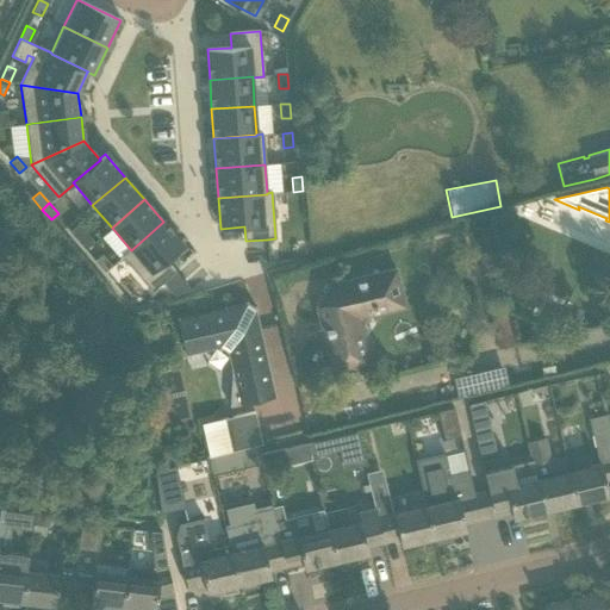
[(130,249),(122,256),(151,291),(175,272),(166,261),(184,246),(163,222),(131,250),(130,249)]
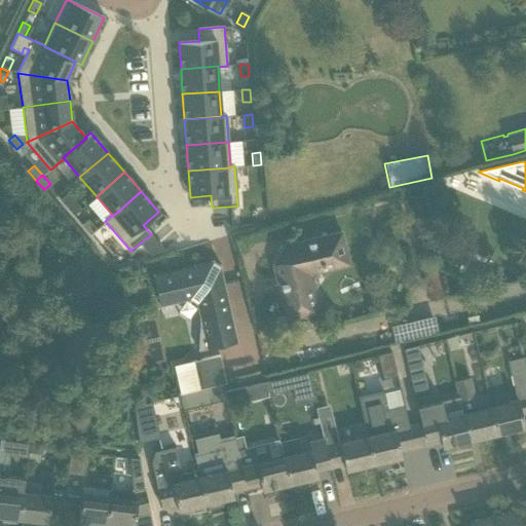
[(68,193),(60,200),(66,207),(73,216),(79,211),(81,209),(68,193)]
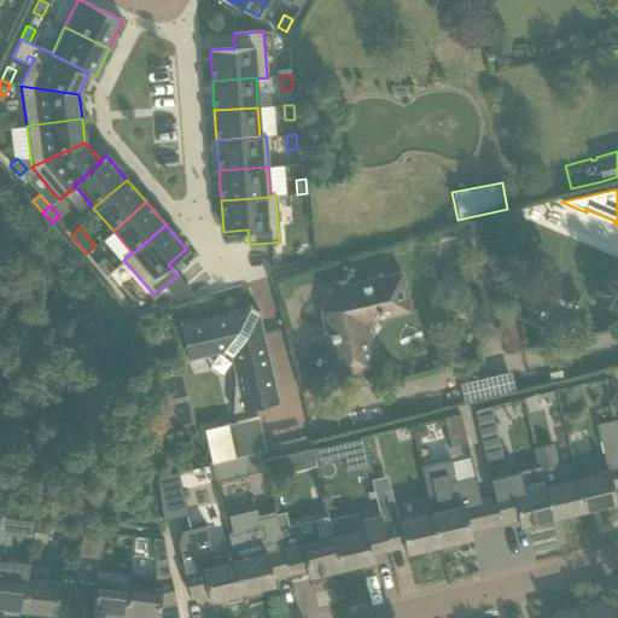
[(105,277),(114,269),(104,258),(97,266),(105,277)]
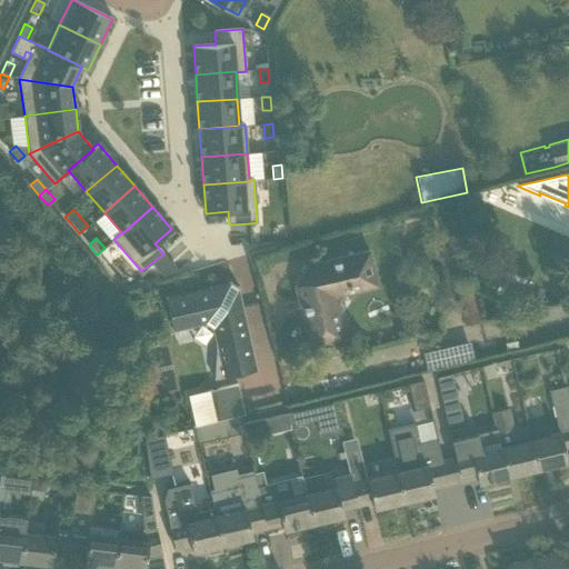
[(309,266),(293,288),(309,350),(346,341),(335,297),(376,287),(368,251),(309,266)]
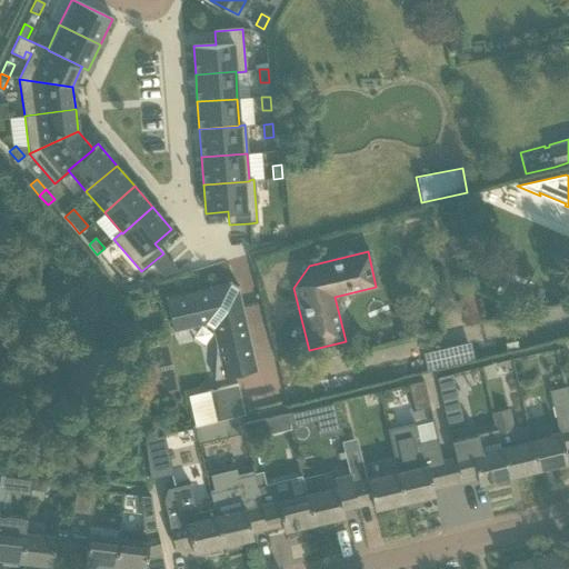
[(238,289),(239,288),(230,282),(229,283),(166,298),(173,331),(203,325),(212,330),(216,345),(213,380),(257,370),(238,289)]
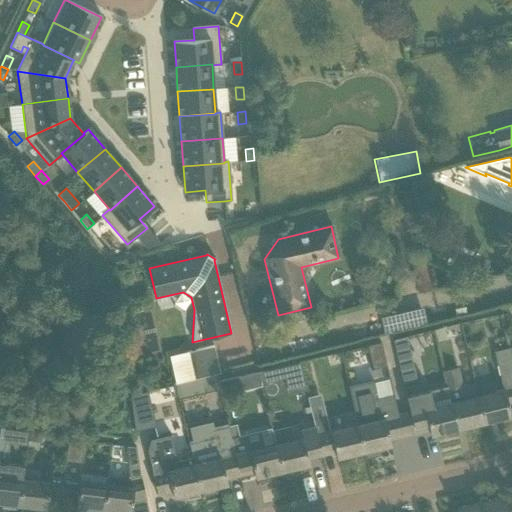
[(413,269),(418,293),(434,290),(430,266),(413,269)]
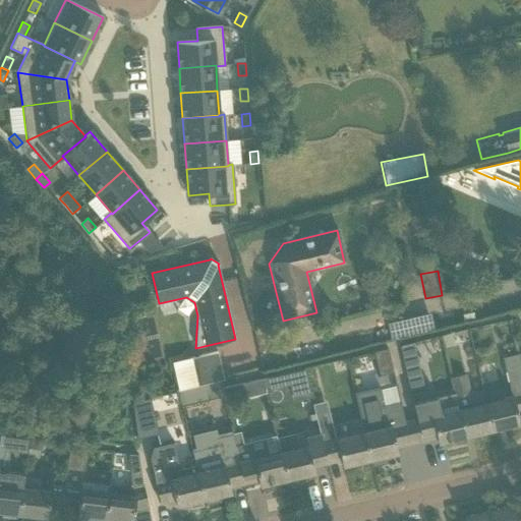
[(467,330),(459,332),(462,343),(469,341),(467,330)]
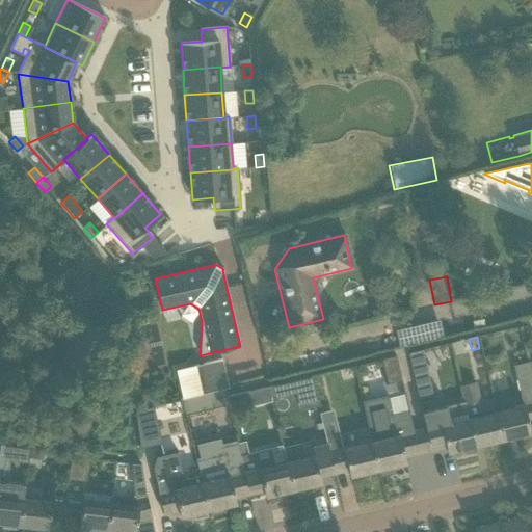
[(408,353),(415,381),(429,378),(422,350),(408,353)]
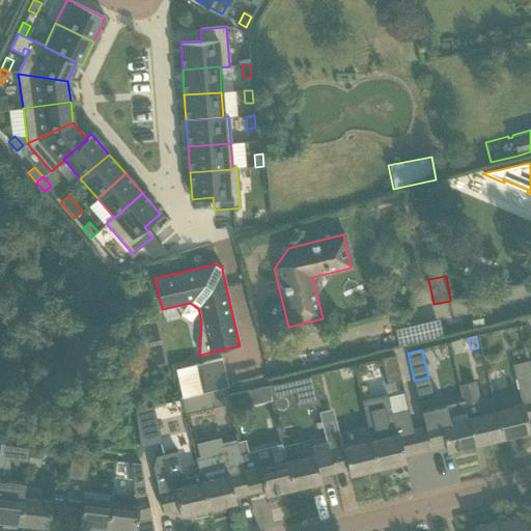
[(386,383),(400,380),(395,356),(381,360),(386,383)]
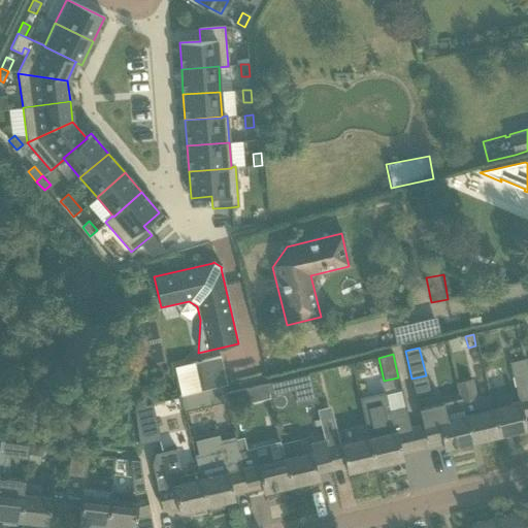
[(223,386),(227,385),(220,357),(191,364),(192,369),(198,391),(223,386)]
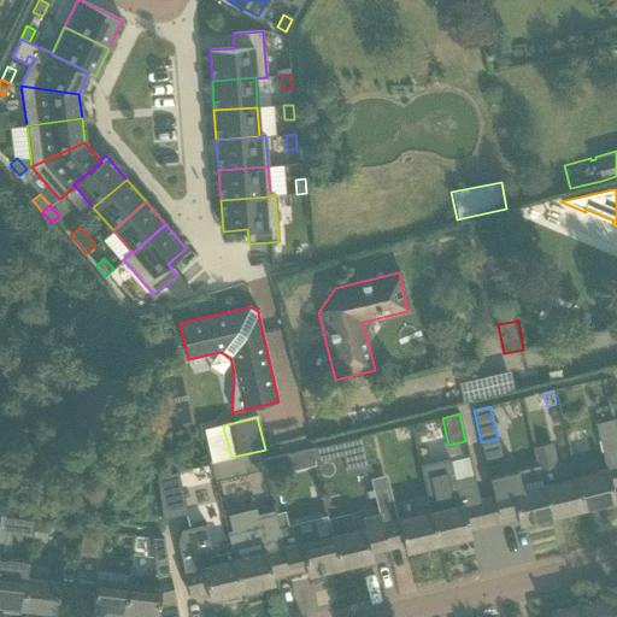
[(594,424),(605,470),(575,477),(582,509),(615,500),(611,485),(616,483),(616,429),(615,419),(594,424)]
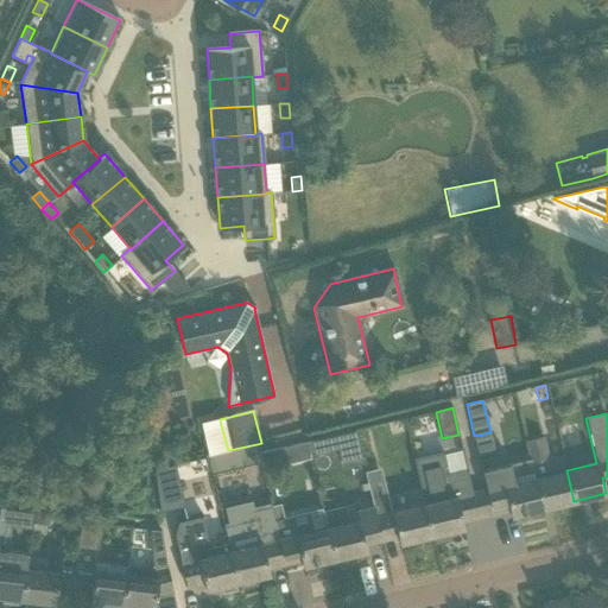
[(335,435),(308,441),(311,455),(337,449),(335,435)]
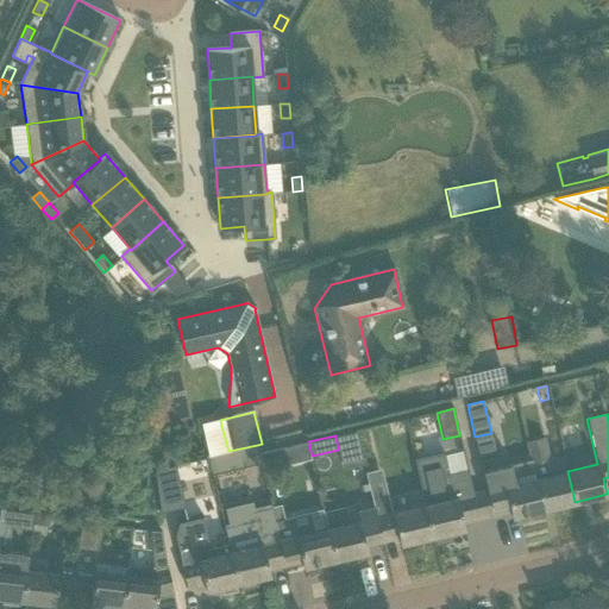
[(565,457),(548,460),(542,438),(527,441),(532,460),(544,509),(575,502),(567,471),(565,457)]
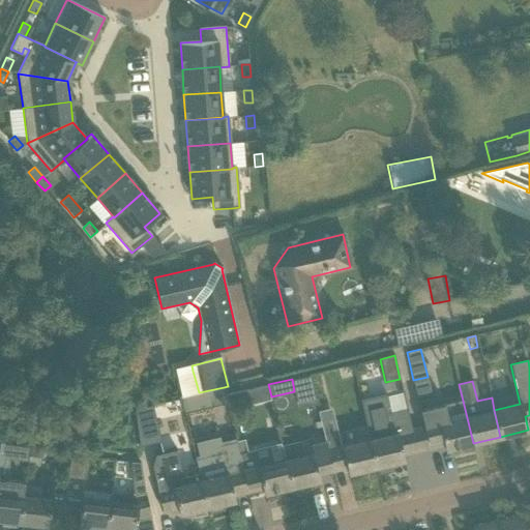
[(199,392),(181,396),(185,413),(213,407),(209,390),(199,392)]
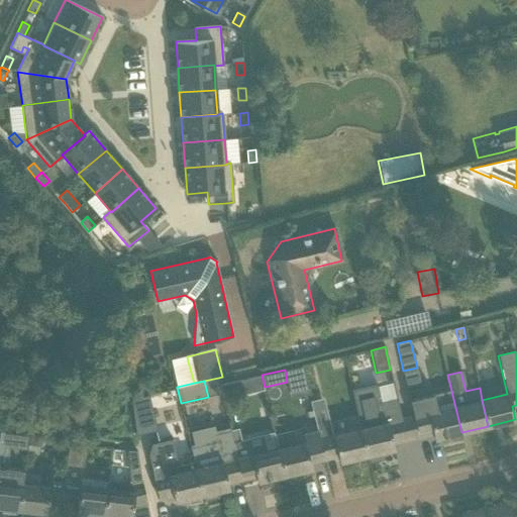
[(219,386),(221,393),(223,399),(245,394),(242,381),(219,386)]
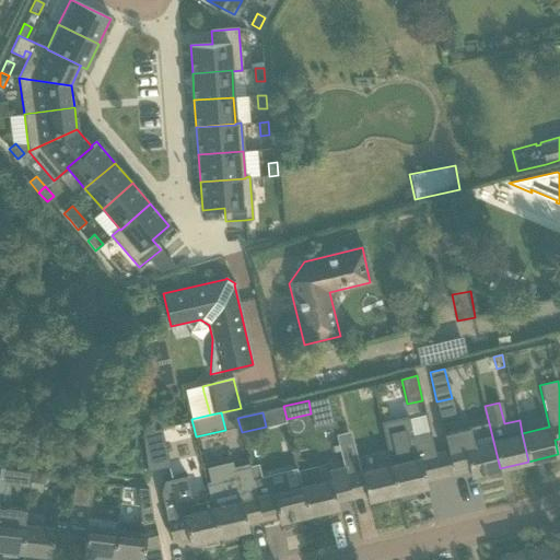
[(411,416),(381,423),(387,448),(391,465),(397,493),(398,492),(399,499),(413,496),(412,489),(427,486),(426,482),(423,470),(439,467),(435,453),(430,430),(416,433),(411,416)]
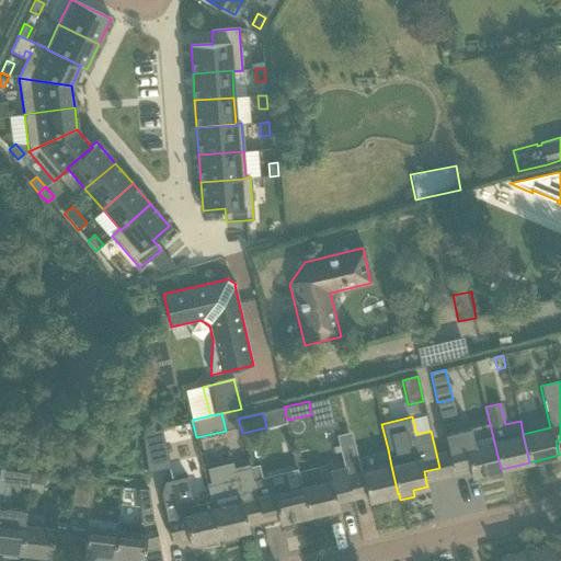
[(490,424),(469,428),(445,435),(453,465),(468,461),(471,477),(501,469),(490,424)]
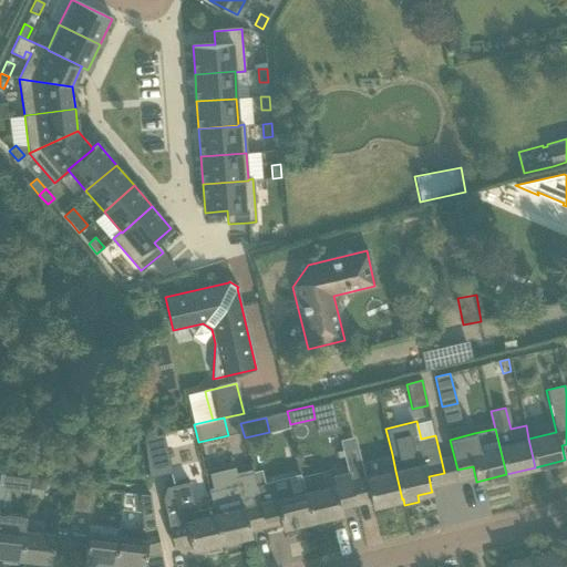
[(163,433),(144,437),(150,477),(171,473),(173,472),(163,433)]
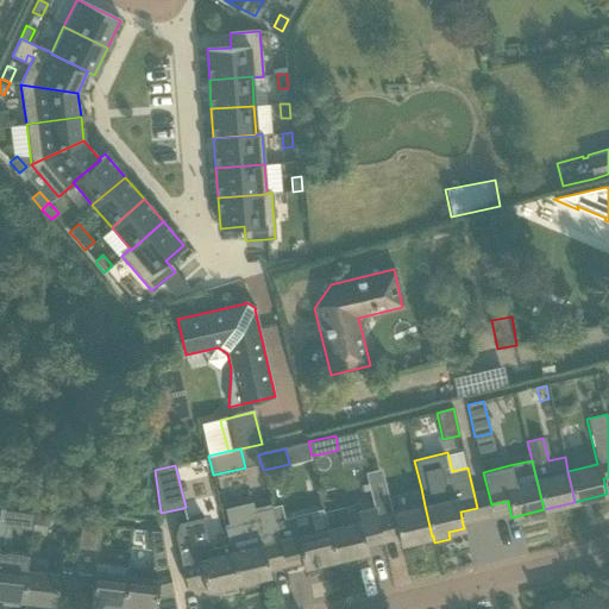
[(385,515),(375,471),(365,473),(374,506),(376,518),(385,515)]
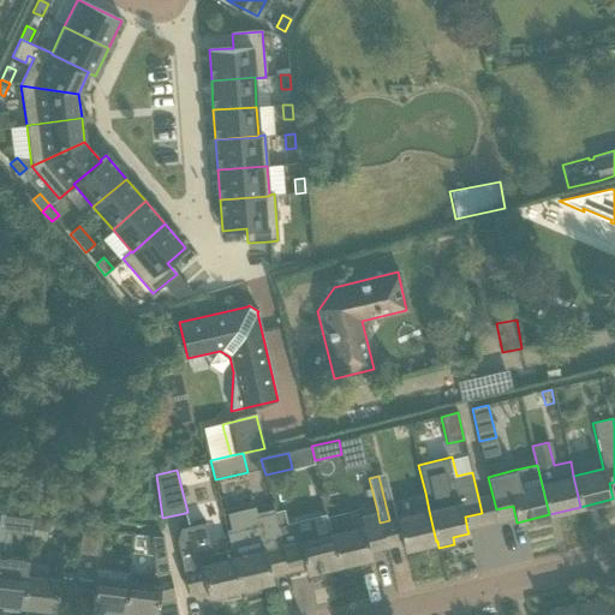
[(297,533),(294,524),(293,523),(286,524),(282,509),(273,512),(286,561),(302,557),(305,573),(338,565),(330,533),(314,537),(312,530),(297,533)]
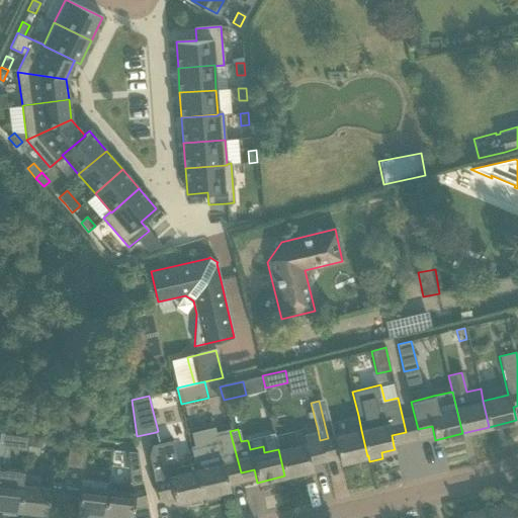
[(274,435),(278,449),(284,476),(312,469),(309,455),(323,452),(318,430),(304,434),(306,443),(297,445),(293,430),(274,435)]
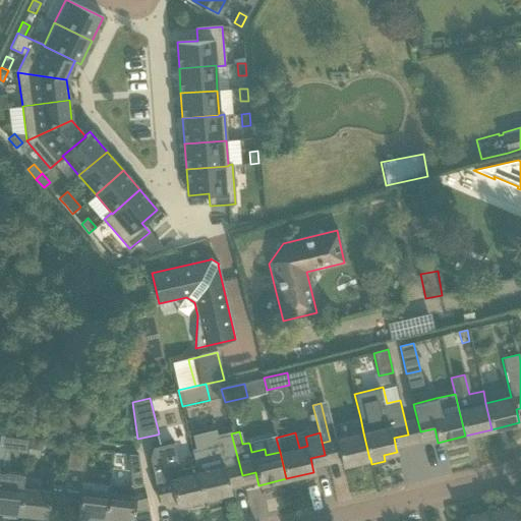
[(330,441),(322,443),(325,455),(338,451),(341,461),(342,465),(369,459),(363,432),(330,441)]
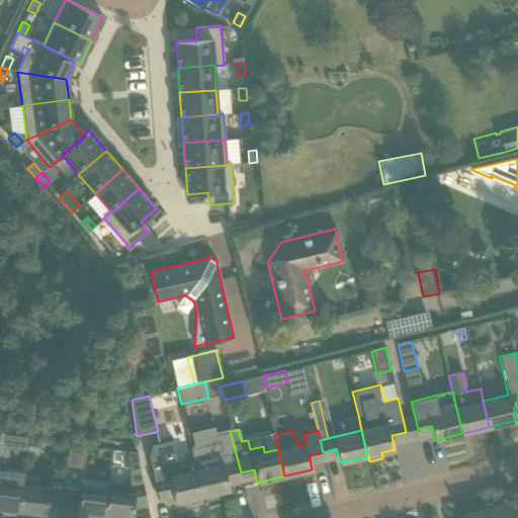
[(241,472),(230,431),(214,435),(217,443),(191,449),(195,469),(202,496),(205,495),(207,500),(218,497),(217,493),(230,490),(229,484),(243,481),(241,472)]
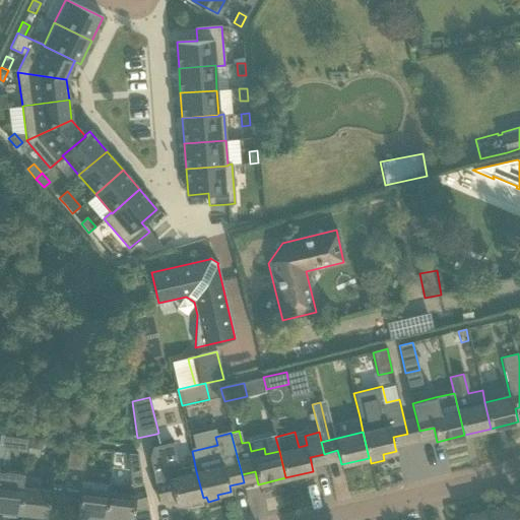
[(27,446),(26,456),(38,457),(39,447),(41,437),(28,436),(27,446)]
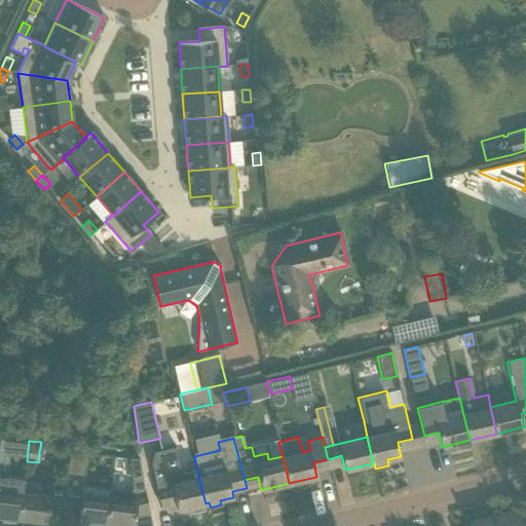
[(64,504),(63,513),(78,515),(77,521),(105,524),(108,497),(109,488),(82,485),(85,454),(70,452),(65,491),(66,491),(64,504)]
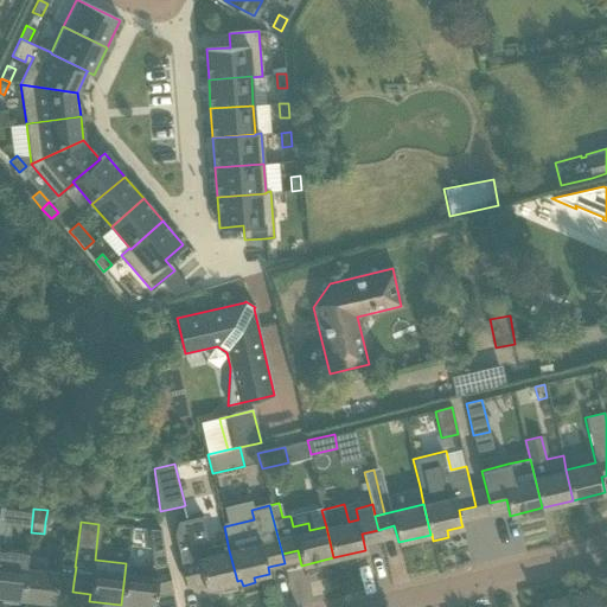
[(125,574),(121,605),(134,606),(153,606),(154,595),(172,590),(166,566),(160,530),(149,528),(153,563),(153,564),(127,561),(126,563),(125,574)]
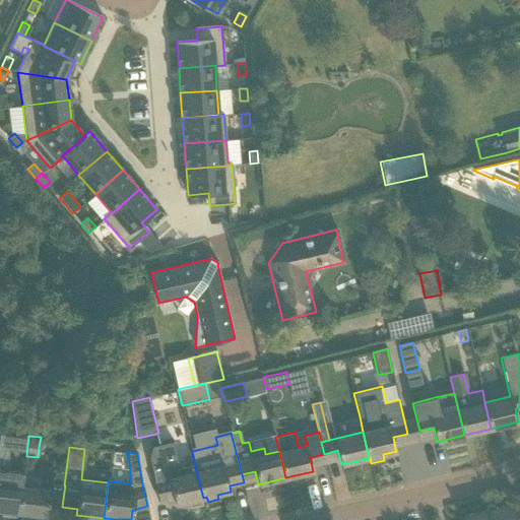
[(8,458),(0,456),(0,511),(3,511),(2,515),(15,517),(16,513),(18,513),(22,479),(11,478),(11,472),(7,471),(8,458)]
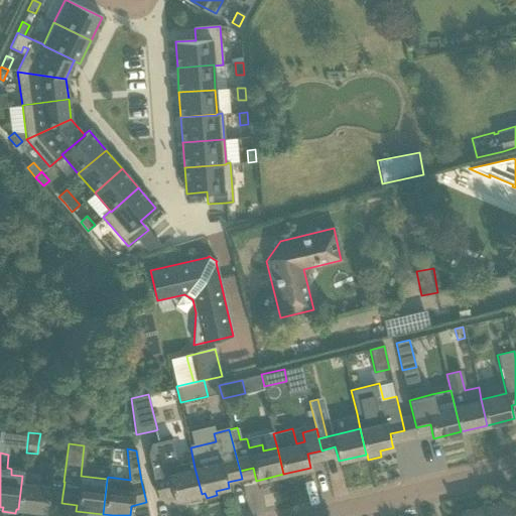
[(195,468),(169,474),(163,453),(155,455),(152,478),(155,491),(170,487),(173,501),(202,494),(195,468)]
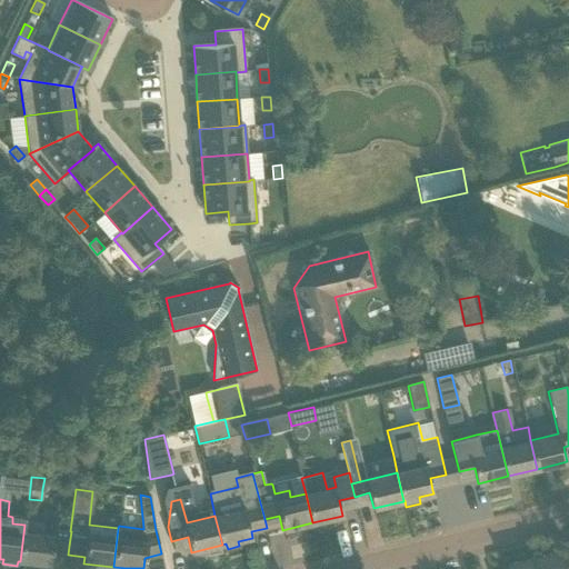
[(25,520),(25,525),(20,561),(51,565),(52,552),(68,555),(71,531),(70,531),(53,529),(53,536),(41,535),(42,522),(25,520)]
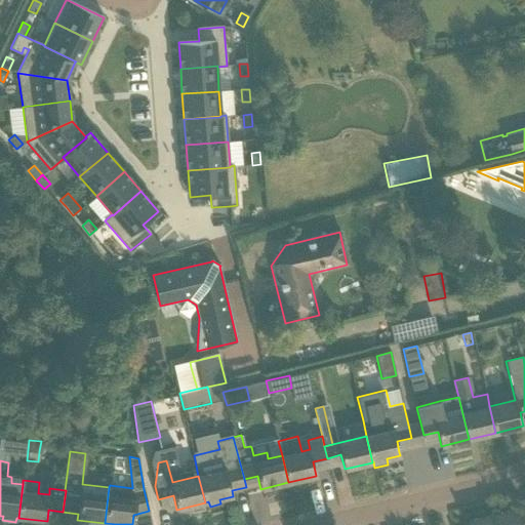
[(524,524),(524,507),(497,514),(499,524),(524,524)]
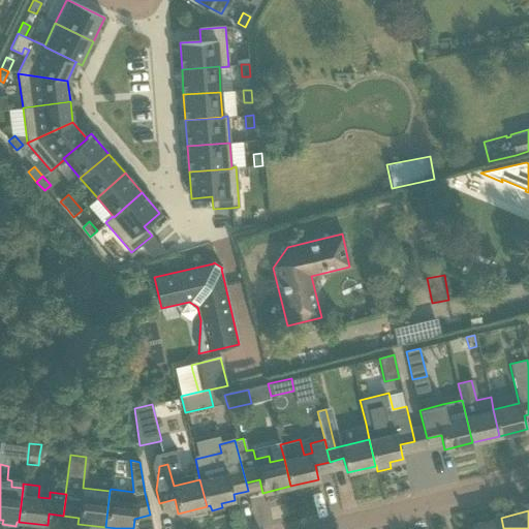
[(503,528),(501,518),(473,525),(474,528),(503,528)]
